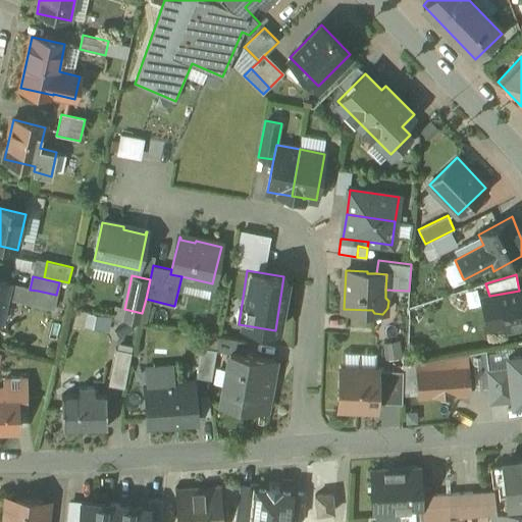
[(463,278),(454,280),(455,289),(465,286),(464,279),(463,278)]
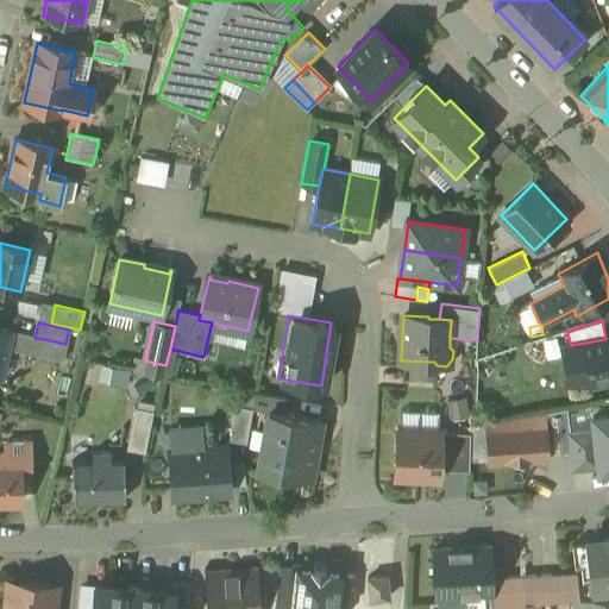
[(12,331),(0,327),(0,377),(1,377),(8,347),(41,355),(44,339),(35,338),(12,332),(12,331)]
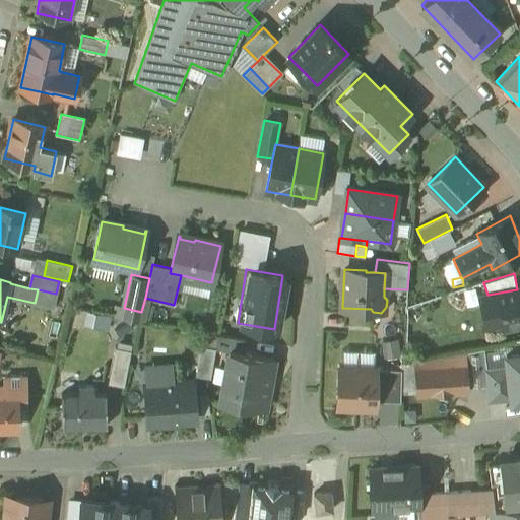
[(488,295),(484,296),(489,318),(503,315),(506,327),(519,324),(519,288),(517,289),(488,295)]
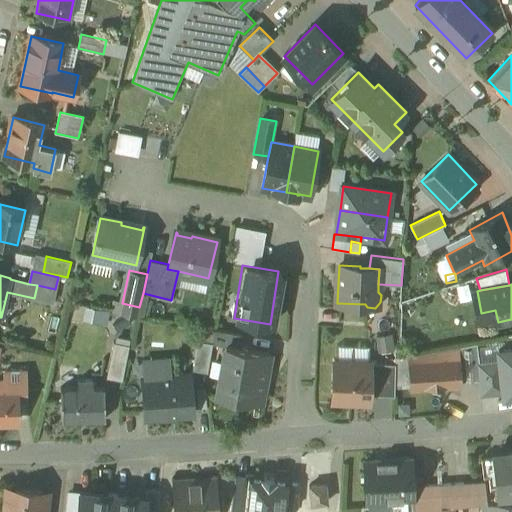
[(55,289),(37,285),(34,298),(52,302),(55,289)]
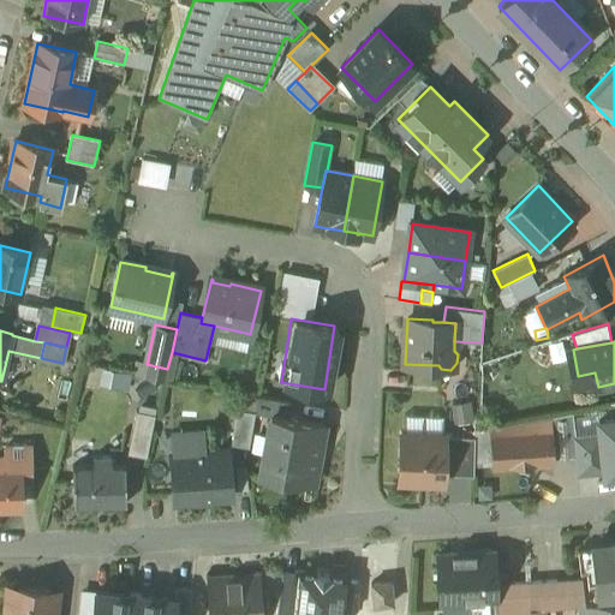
[(292,402),(258,395),(256,412),(256,413),(270,416),(272,415),(290,418),(292,402)]
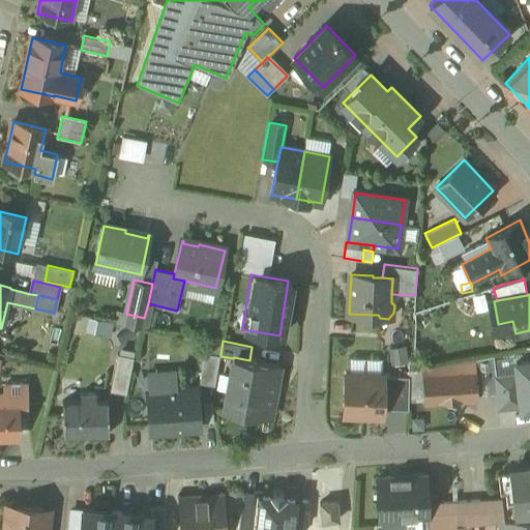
[(221,355),(205,352),(200,382),(214,385),(221,356),(221,355)]
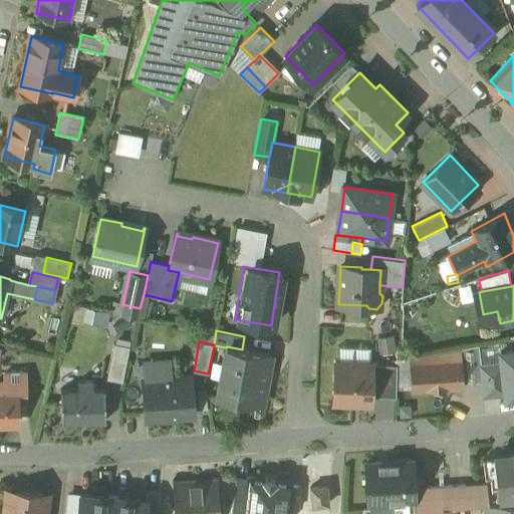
[(130,346),(114,343),(111,357),(126,360),(130,346)]
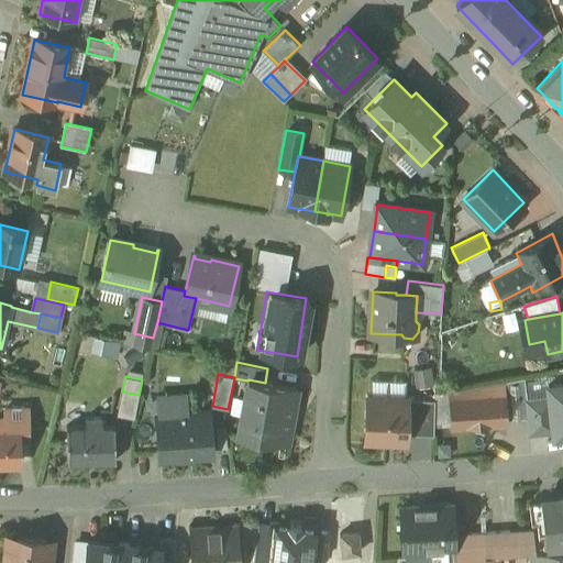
[(265,383),(249,379),(247,381),(244,398),(250,399),(243,434),(287,443),(297,388),(265,383)]
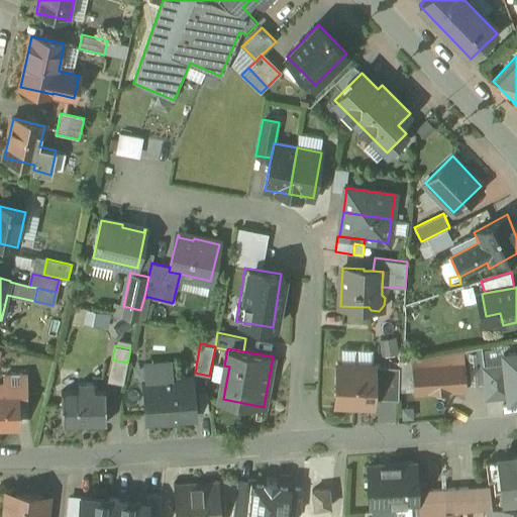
[(516,351),(509,352),(512,378),(485,382),(488,401),(514,398),(515,400),(516,400),(516,351)]
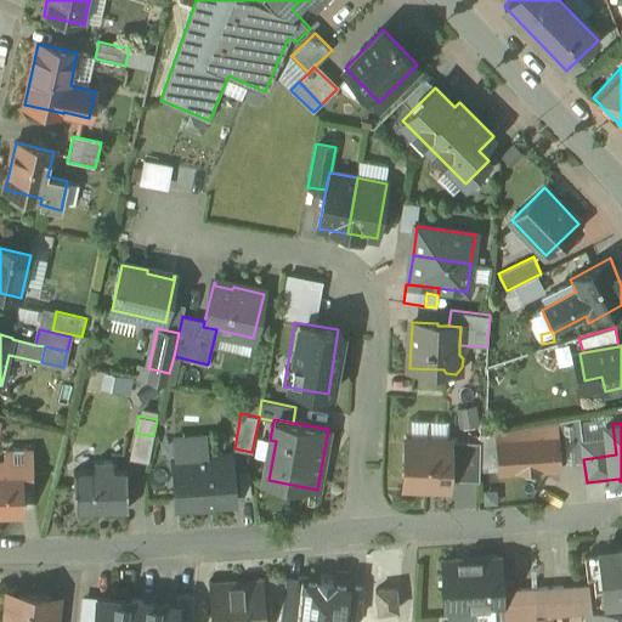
[(557,434),(498,437),(501,471),(559,468),(557,434)]
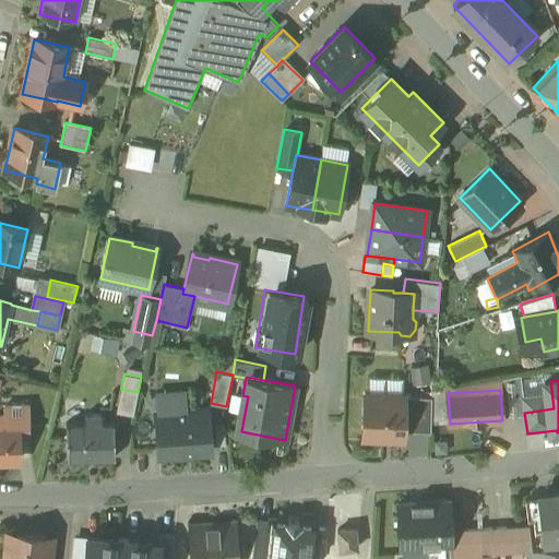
[(404,395),(365,394),(363,438),(399,439),(402,439),(404,395)]
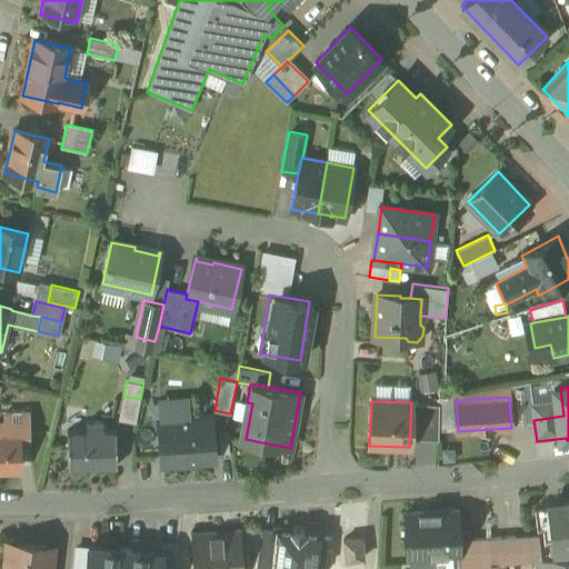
[(7,412),(7,422),(0,422),(0,469),(19,469),(18,436),(28,436),(28,412),(7,412)]
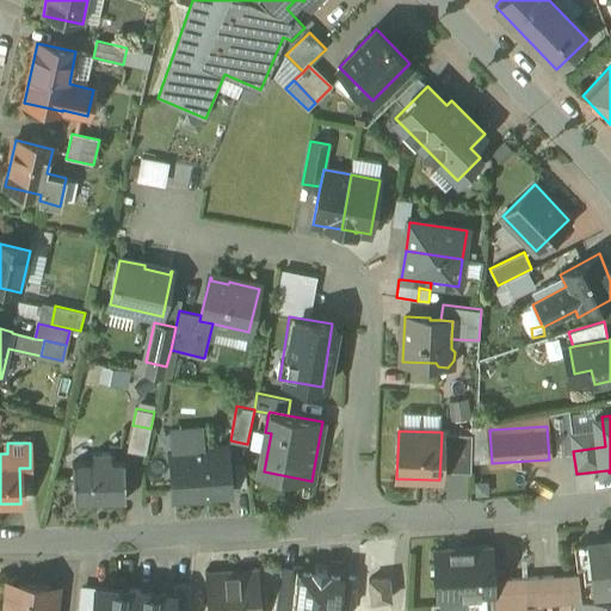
[(226,446),(170,451),(173,499),(229,494),(226,446)]
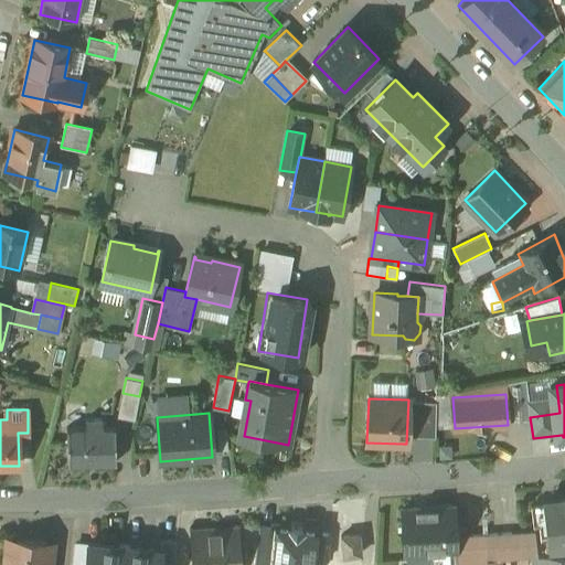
[(103,427),(103,419),(86,419),(86,428),(68,428),(66,428),(66,430),(67,430),(67,461),(67,462),(67,464),(70,464),(86,464),(86,466),(98,465),(98,462),(115,462),(117,462),(117,460),(116,460),(116,429),(116,427),(114,427),(103,427)]
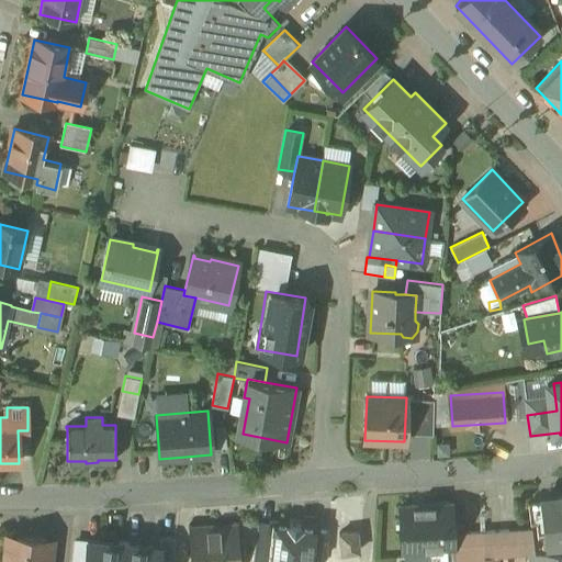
[(555,499),(524,503),(526,524),(558,520),(555,499)]
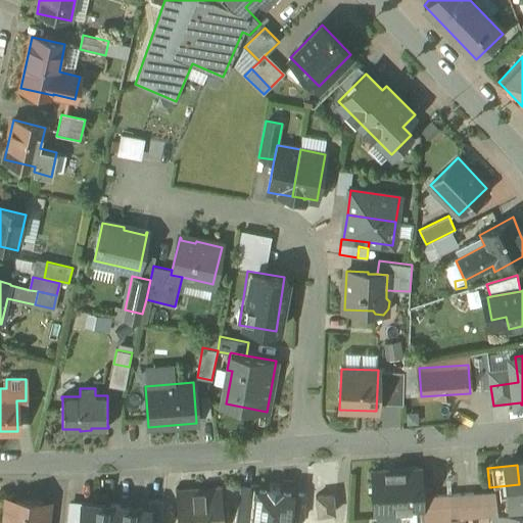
[(420,470),(403,471),(385,472),(385,470),(383,470),(384,471),(373,472),(375,511),(376,511),(397,510),(421,509),(422,509),(422,497),(420,470)]
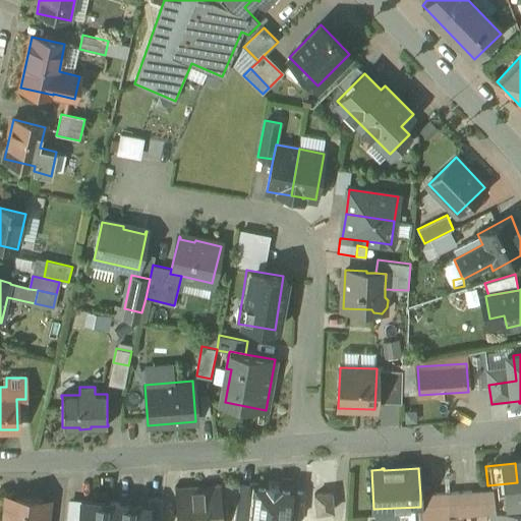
[(288,481),(247,484),(250,517),(291,514),(288,481)]
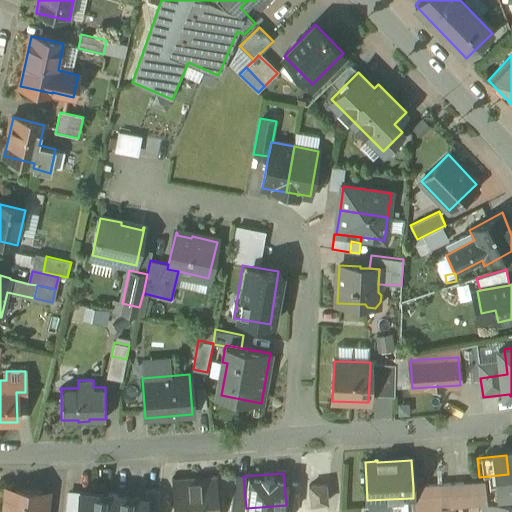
[(199,481),(173,482),(174,511),(218,511),(216,479),(199,480),(199,481)]
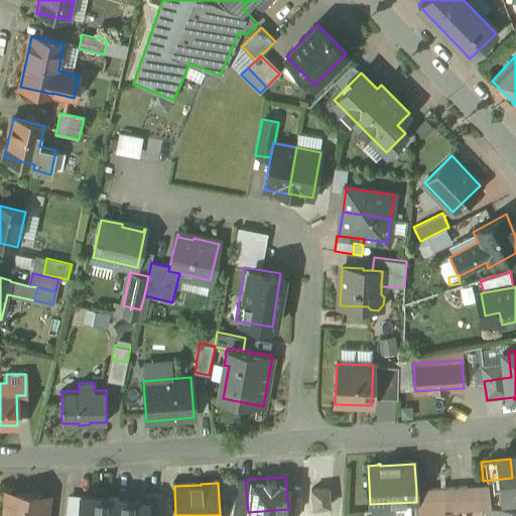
[(472,488),(471,486),(444,488),(444,512),(491,508),(490,486),(472,488)]
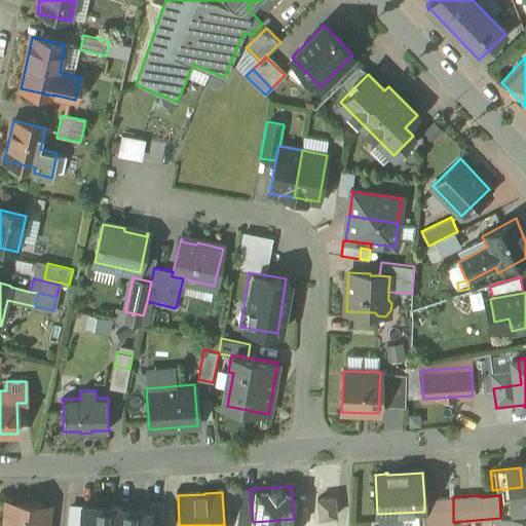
[(334,496),(317,498),(321,518),(336,516),(334,496)]
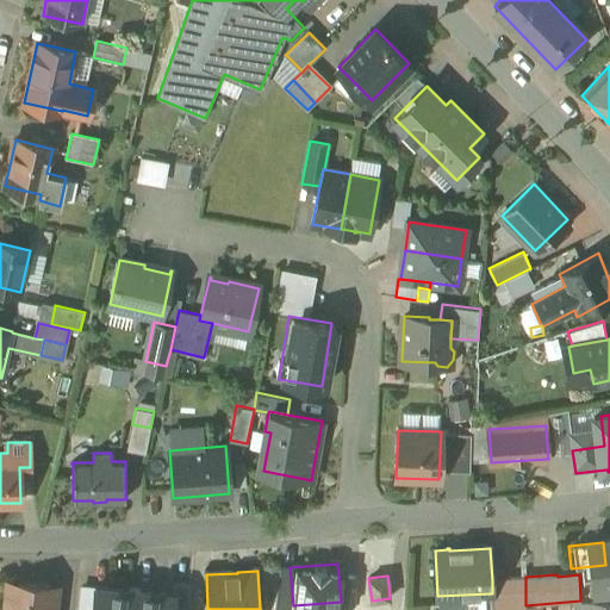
[(607,576),(595,577),(597,589),(609,587),(607,576)]
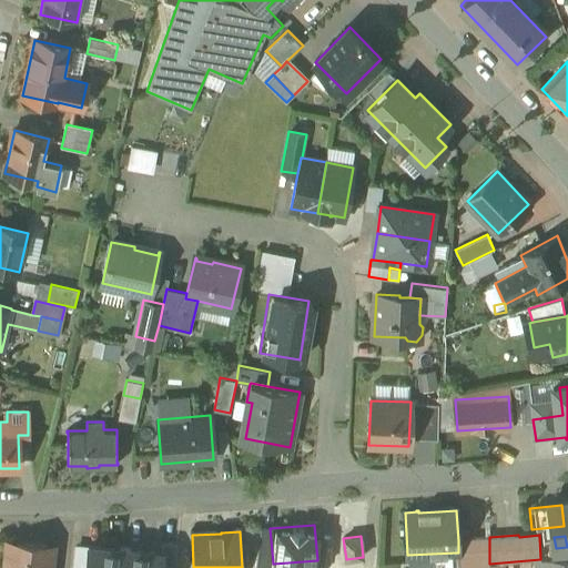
[(489,537),(468,538),(468,540),(458,540),(458,553),(457,553),(457,555),(464,555),(464,565),(489,564),(489,537)]
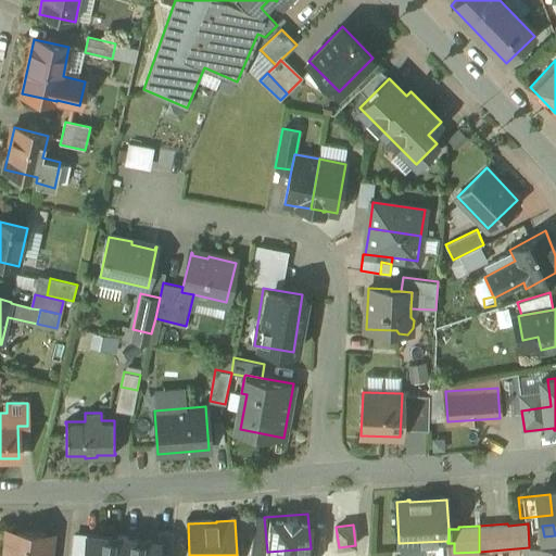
[(49,555),(51,534),(8,530),(5,555),(49,555)]
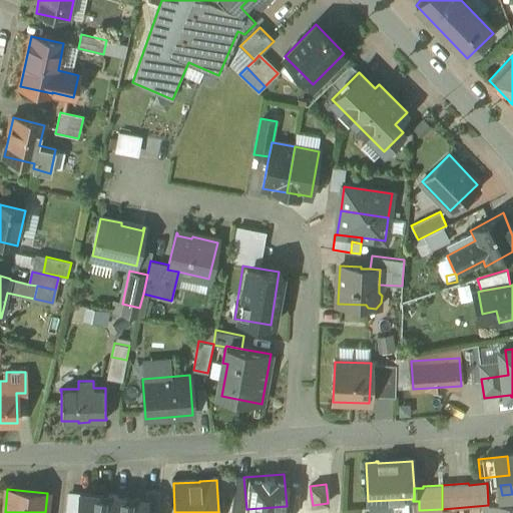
[(146,489),(145,499),(79,493),(76,512),(144,512),(145,509),(157,510),(159,490),(146,489)]
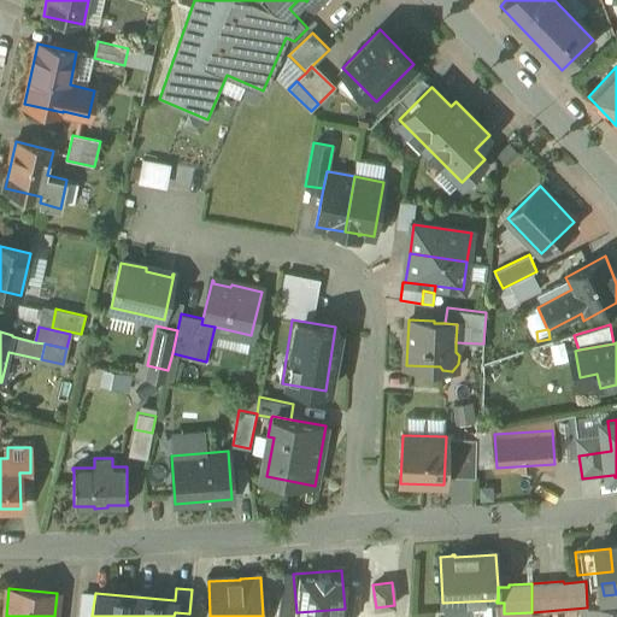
[(469,601),(444,603),(444,612),(469,611),(469,601)]
